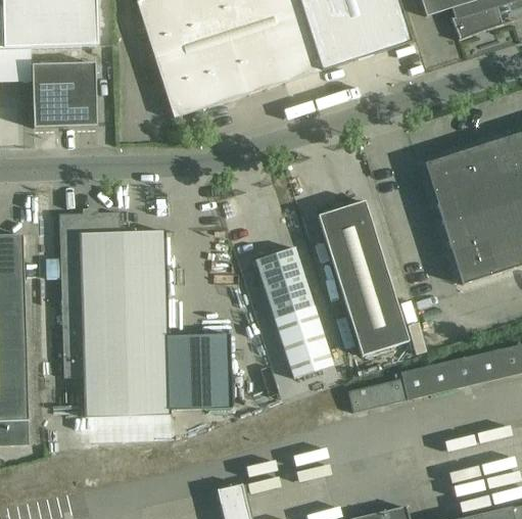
[(0,47),(98,44),(96,0),(3,0),(3,3),(0,3),(0,47)]
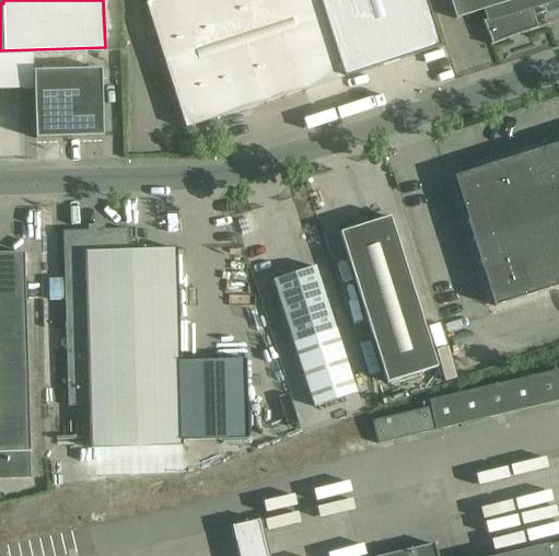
[(147,0),(186,126),(345,76),(319,0),(147,0)]
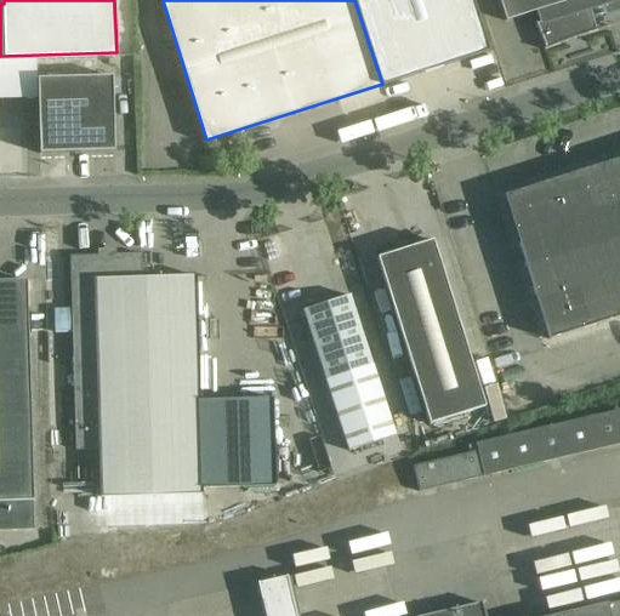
[(354,0),(382,84),(490,49),(473,0),(354,0)]
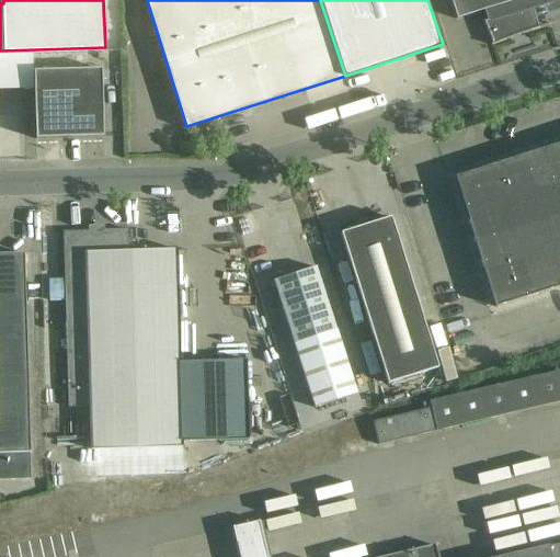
[(492,42),(492,43),(524,31),(551,22),(550,21),(539,24),(536,14),(546,11),(547,12),(559,7),(559,0),(452,0),(457,16),(488,7),(492,15),(486,19),(484,18),(483,18),(493,41),(492,42)]
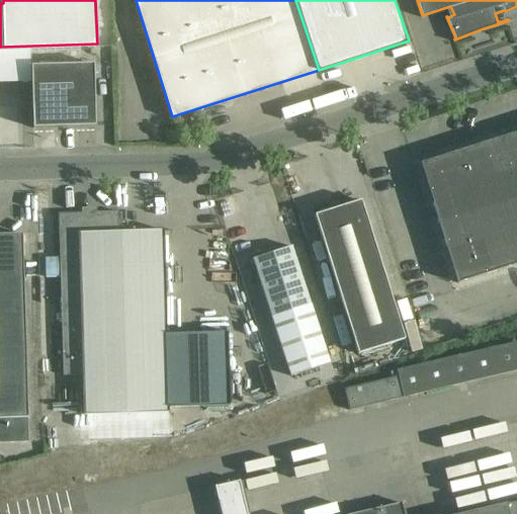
[(32,63),(33,125),(96,123),(94,62),(32,63)]
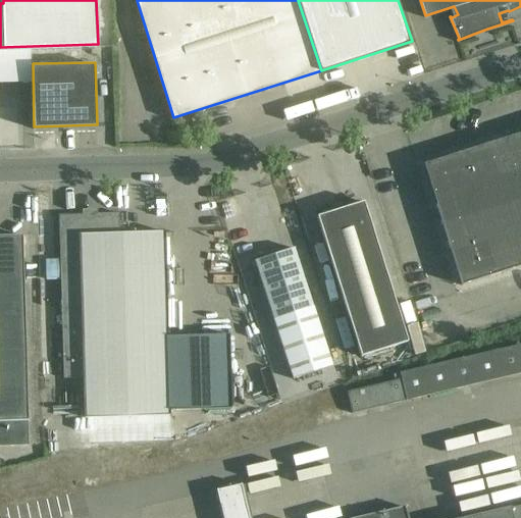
[(520,131),(424,162),(462,282),(520,263),(520,131)]
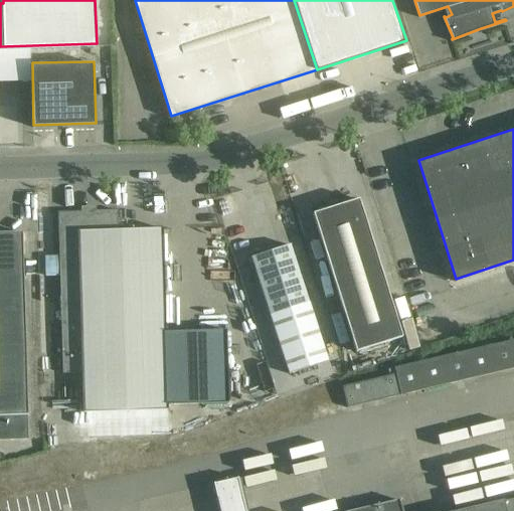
[(313,211),(356,350),(402,335),(359,197),(313,211)]
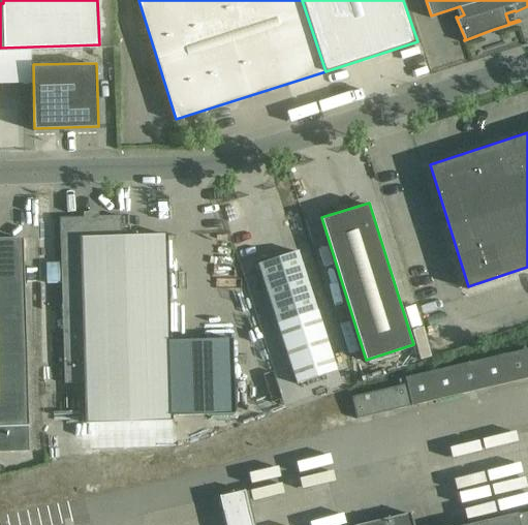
[(61,260),(47,260),(48,281),(62,280),(63,331),(64,359),(65,381),(85,380),(86,422),(173,419),(173,413),(236,411),(234,337),(171,339),(168,253),(167,233),(122,234),(121,214),(117,214),(60,215),(61,236),(61,260)]
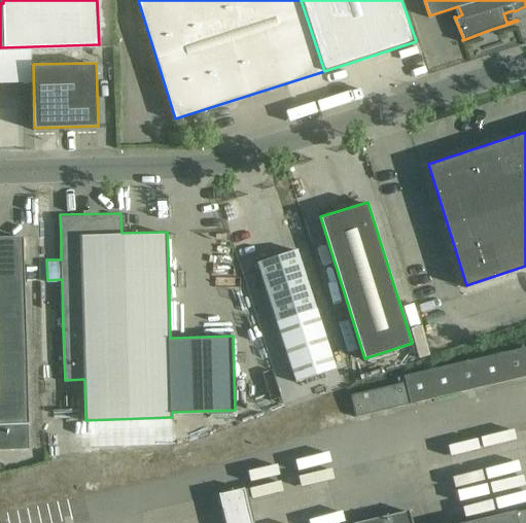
[(0,448),(29,447),(29,422),(24,256),(23,236),(0,236),(0,448)]
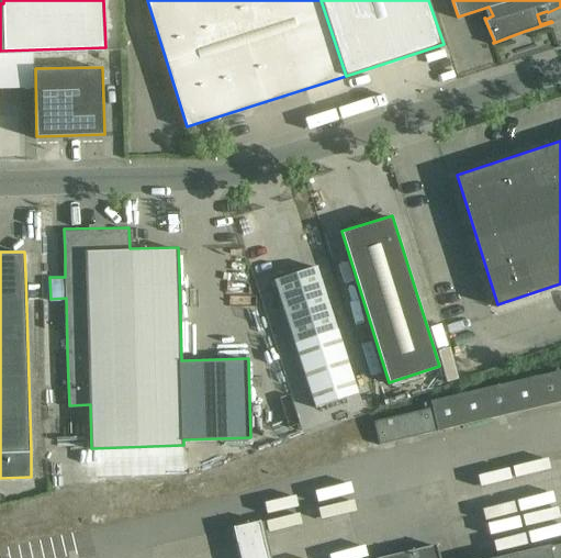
[(315,406),(358,392),(316,265),(275,279),(315,406)]
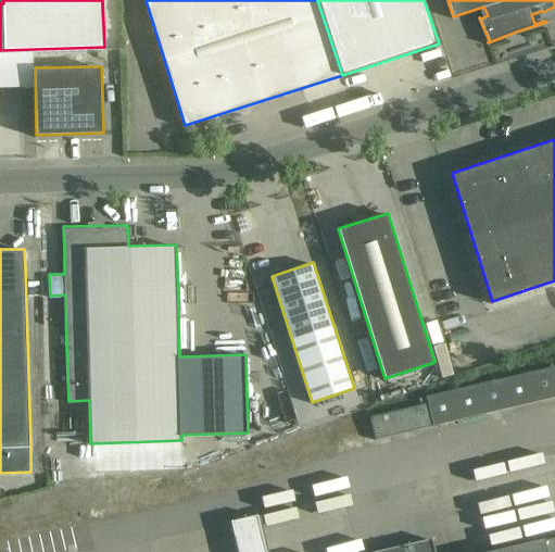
[(554,364),(419,397),(421,403),(370,415),(376,438),(554,394),(554,364)]
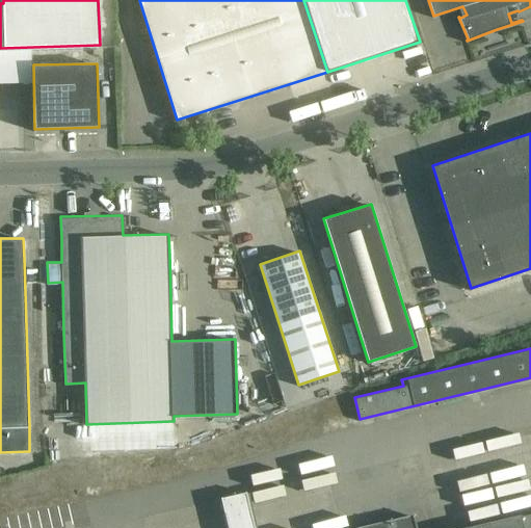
[(530,512),(467,527),(417,527),(414,515),(356,527),(254,527),(246,493),(222,498),(229,527),(530,527),(530,512)]
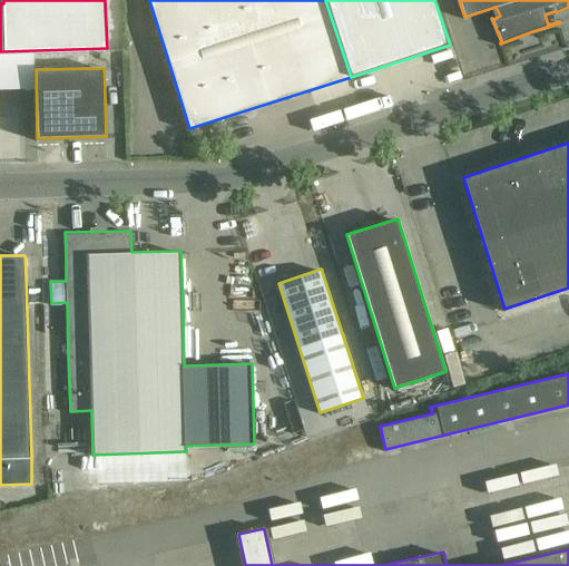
[(322,540),(296,546),(298,556),(324,550),(322,540)]
